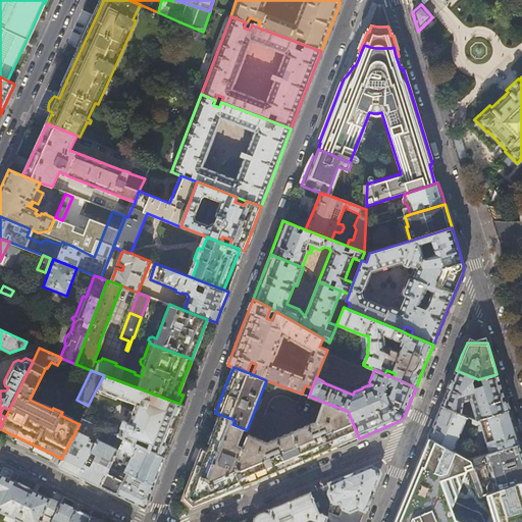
[(456,370),(449,387),(440,406),(467,416),(472,418),(476,420),(508,410),(504,396),(497,374),(478,379),(456,370)]
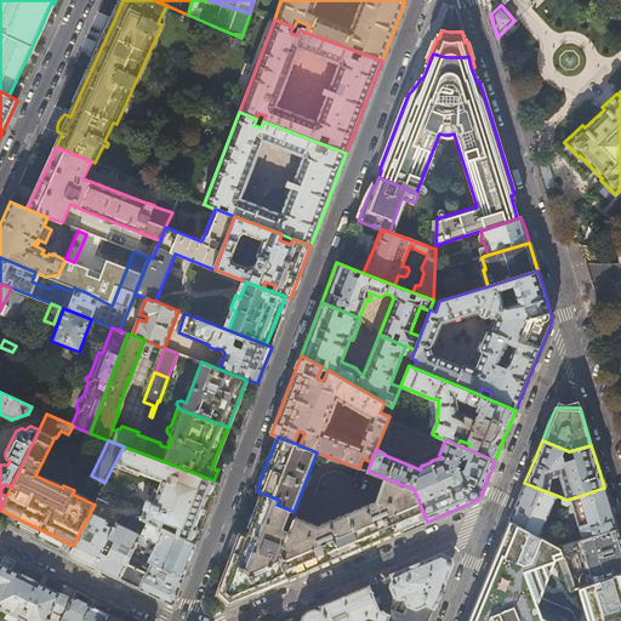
[(163,461),(124,446),(112,468),(117,471),(119,466),(140,473),(140,472),(161,480),(158,489),(155,488),(151,500),(148,500),(146,500),(143,507),(144,508),(141,518),(147,522),(195,545),(204,524),(220,483),(214,480),(163,461)]
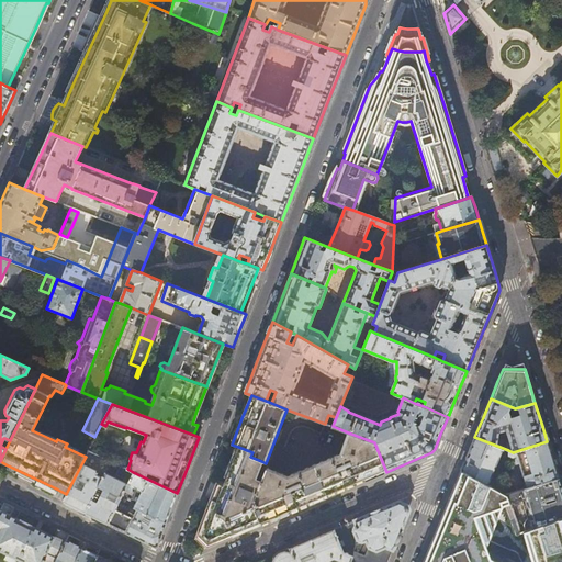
[(357,484),(386,472),(374,442),(348,433),(340,453),(288,475),(266,468),(260,483),(253,505),(260,525),(293,510),(357,484)]
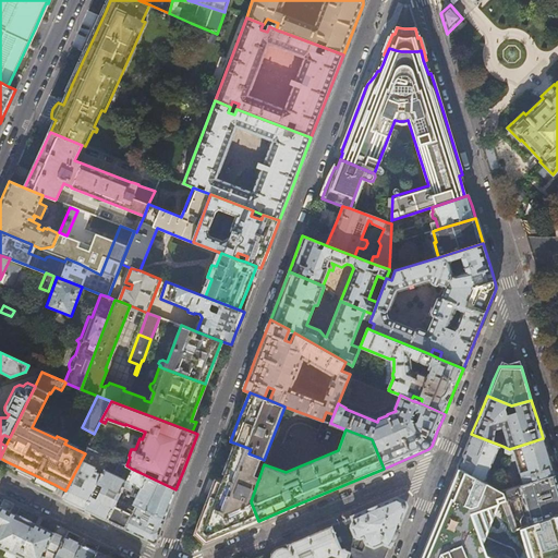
[(499,445),(471,434),(460,460),(457,468),(484,482),(490,465),(493,466),(495,461),(493,460),(499,445)]
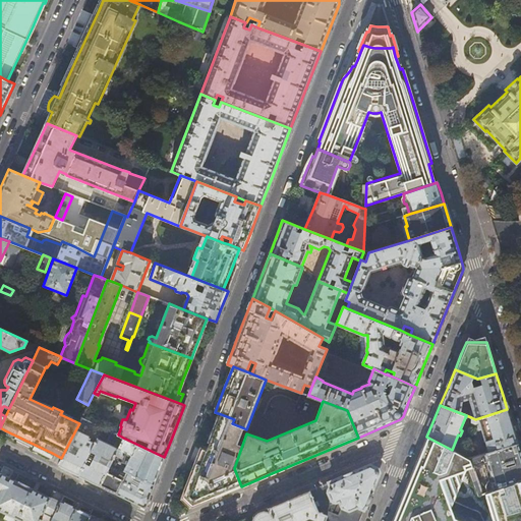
[(510,420),(507,409),(475,419),(480,438),(483,437),(488,453),(517,444),(515,435),(510,420)]
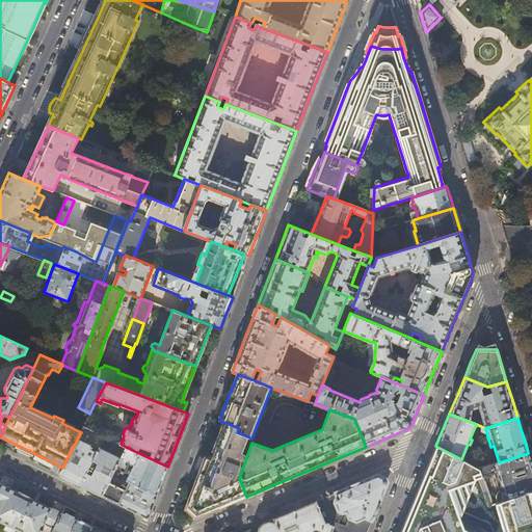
[(240,454),(247,436),(237,432),(239,428),(225,423),(217,446),(211,460),(205,458),(194,485),(186,506),(196,517),(227,505),(246,497),(239,478),(246,457),(240,454)]
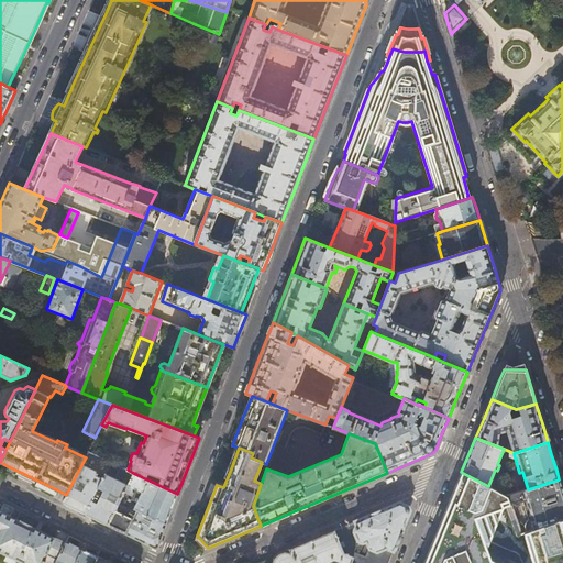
[(97,472),(81,465),(66,495),(63,503),(74,508),(85,514),(94,497),(88,494),(92,486),(98,488),(102,479),(95,476),(97,472)]
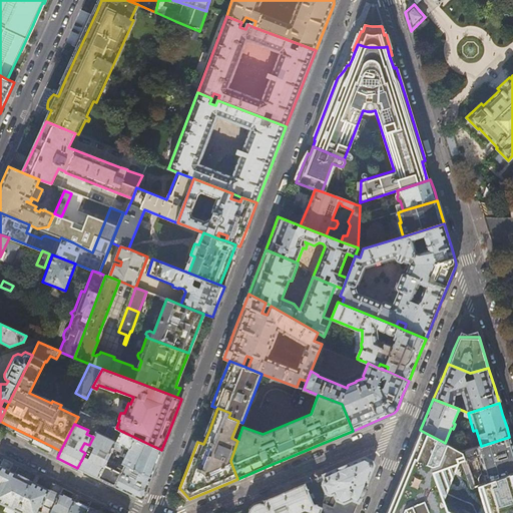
[(114,447),(121,431),(116,428),(110,425),(104,436),(95,432),(93,437),(89,445),(93,447),(91,452),(86,450),(85,453),(77,468),(87,473),(98,478),(109,457),(114,447)]
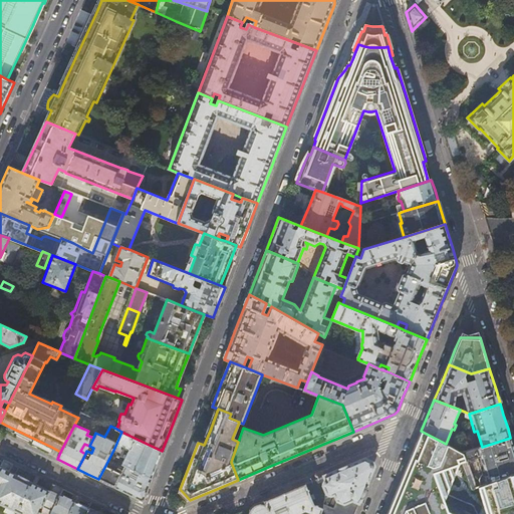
[(513,513),(513,474),(479,486),(478,487),(483,506),(478,513),(452,513),(450,513),(439,508),(444,496),(445,496),(448,490),(450,488),(449,486),(452,485),(451,483),(453,482),(452,481),(454,479),(453,477),(460,462),(462,462),(471,489),(474,488),(466,460),(463,452),(462,452),(446,444),(421,431),(413,453),(393,500),(387,513),(513,513)]
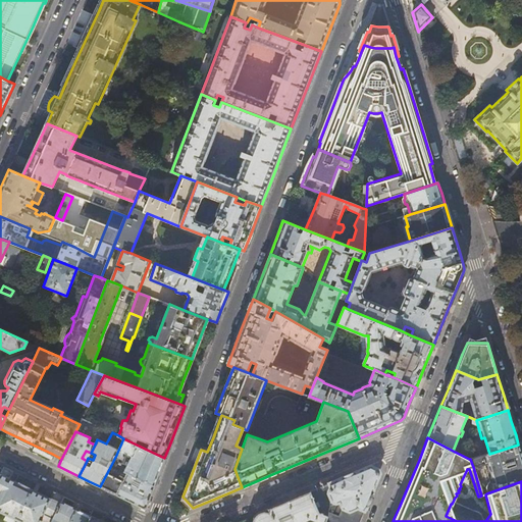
[(164,458),(123,438),(116,455),(118,456),(119,457),(121,459),(122,459),(125,459),(122,467),(120,466),(119,469),(153,486),(157,476),(164,458)]
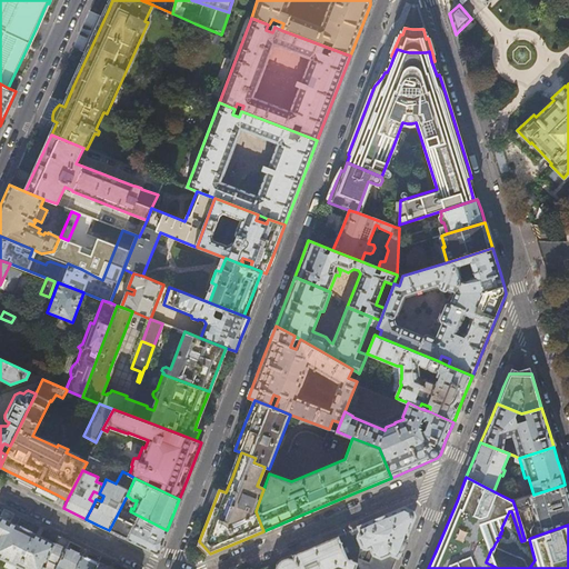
[(568,498),(565,485),(533,495),(512,500),(516,509),(518,508),(520,511),(525,509),(525,506),(527,506),(532,526),(531,526),(529,531),(530,538),(568,525),(568,498)]
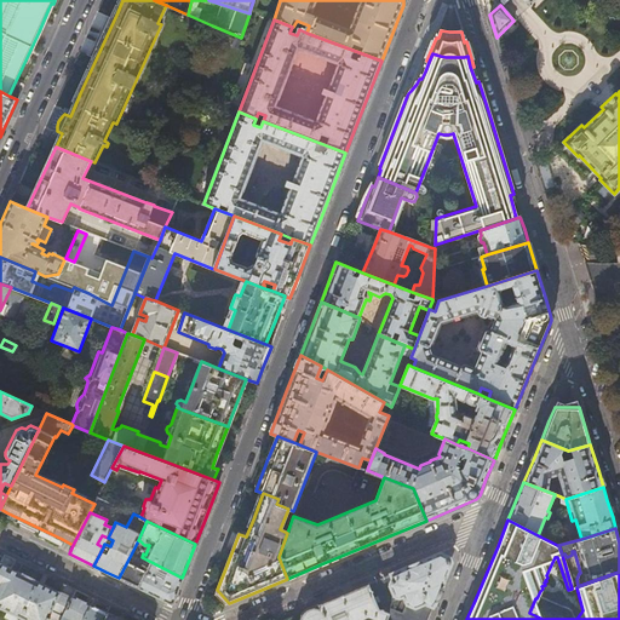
[(142,557),(132,552),(119,578),(147,591),(171,603),(172,602),(172,603),(176,593),(182,578),(142,557)]
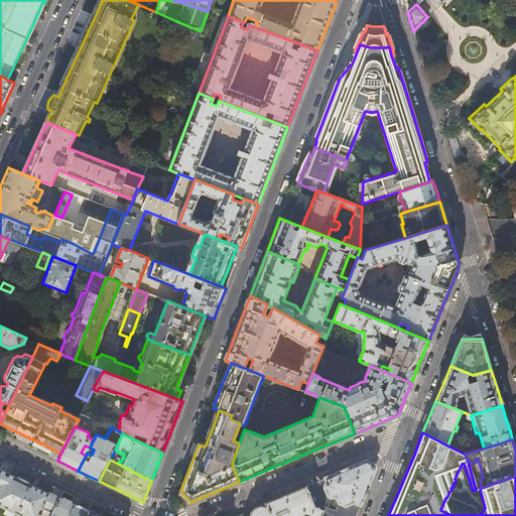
[(374,465),(366,461),(340,472),(305,486),(314,507),(336,515),(355,515),(376,468),(374,465)]
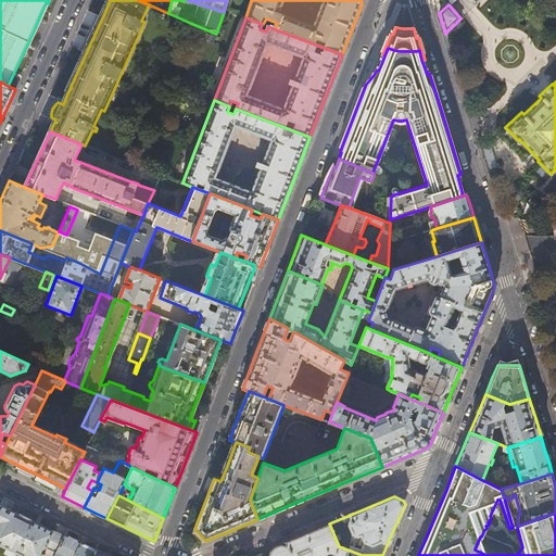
[(0,505),(0,544),(20,554),(20,555),(42,555),(46,548),(55,554),(65,534),(67,529),(61,526),(57,523),(53,531),(35,522),(16,513),(20,506),(14,503),(4,497),(0,505)]
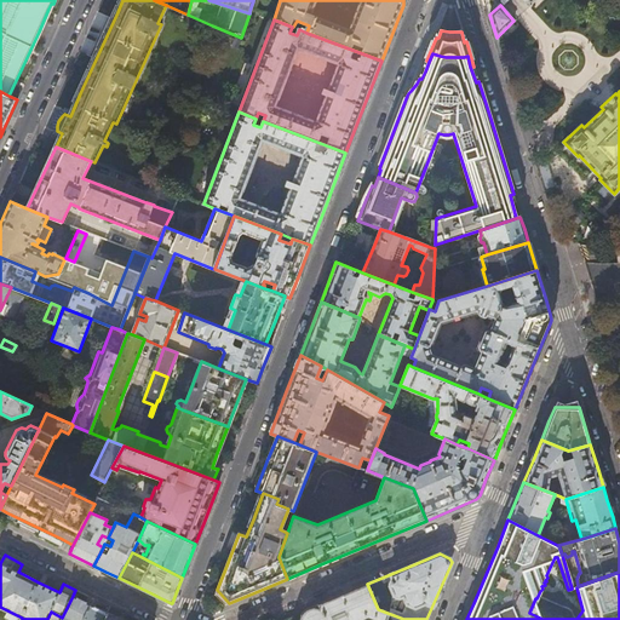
[(403,619),(378,609),(367,584),(339,596),(319,604),(320,608),(315,608),(311,608),(309,609),(305,612),(303,615),(302,618),(302,619),(363,619),(371,618),(375,619),(403,619)]
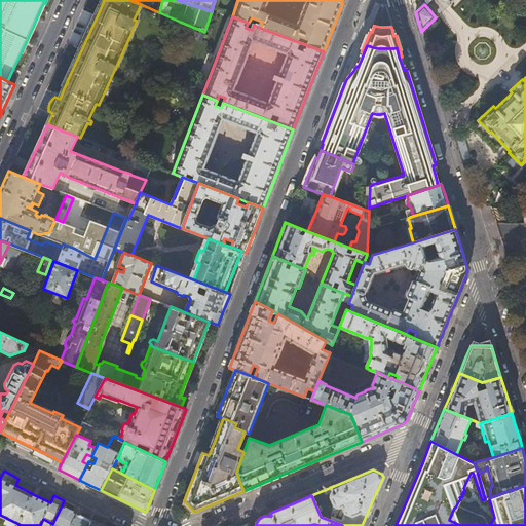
[(68,508),(62,505),(52,524),(51,525),(70,525),(77,513),(68,508)]
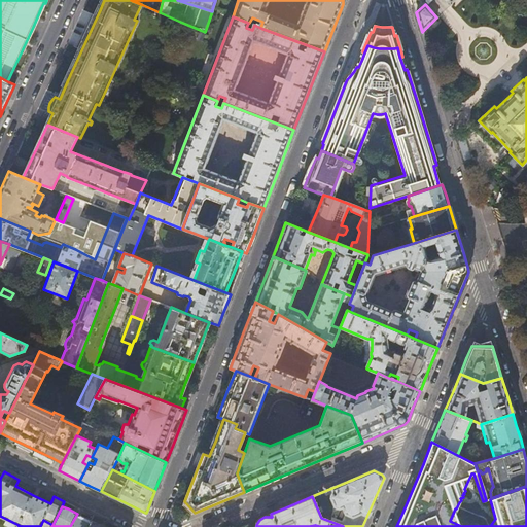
[(83,517),(77,514),(70,526),(88,526),(92,521),(83,517)]
